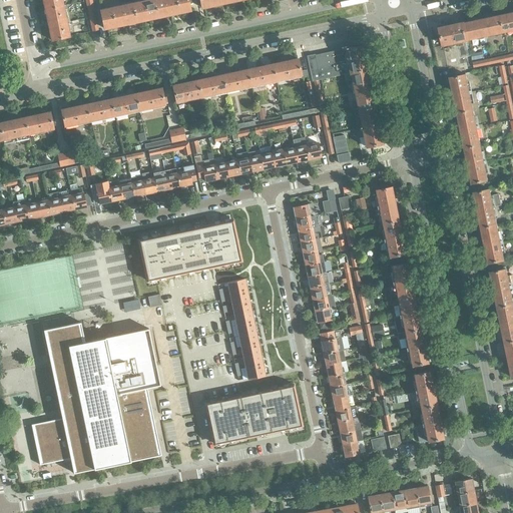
[(61,0),(43,0),(45,9),(63,5),(61,0)]
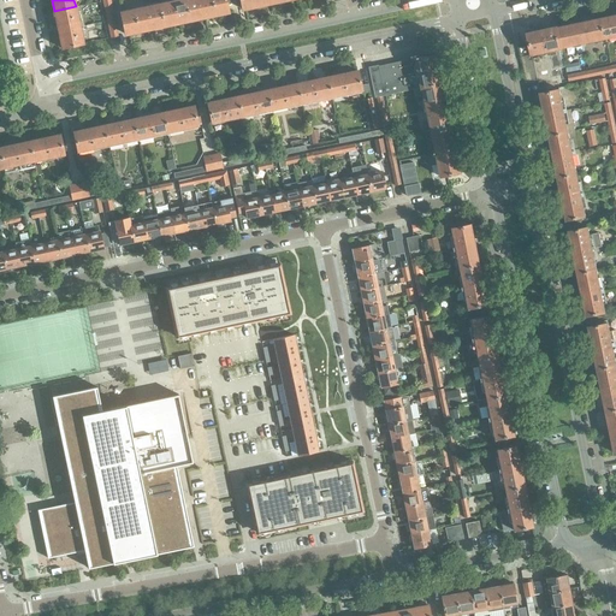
[(172,0),(170,0),(147,5),(152,29),(177,23),(172,0)]
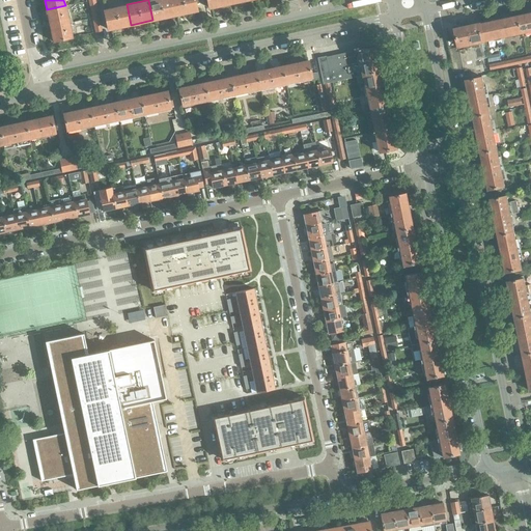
[(171,0),(148,0),(152,20),(174,16),(171,0)]
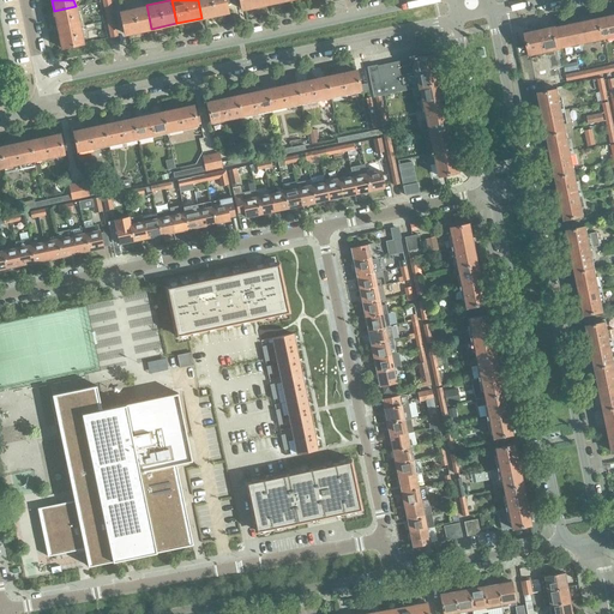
[(224,0),(198,0),(202,18),(228,12),(224,0)]
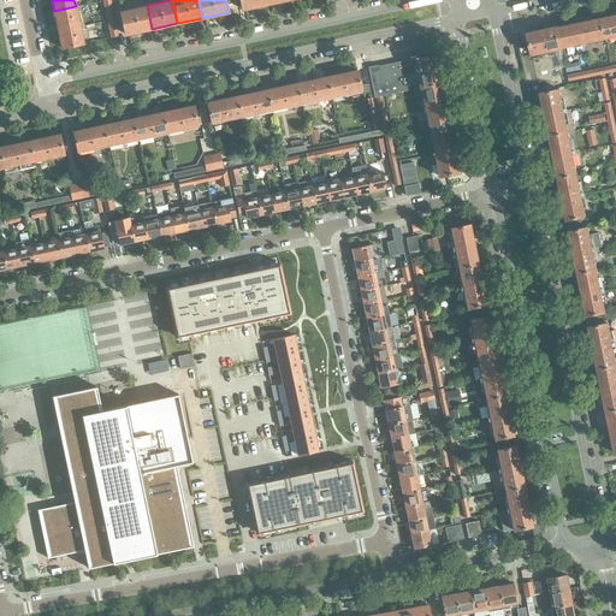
[(147,5),(122,10),(126,34),(152,29),(147,5)]
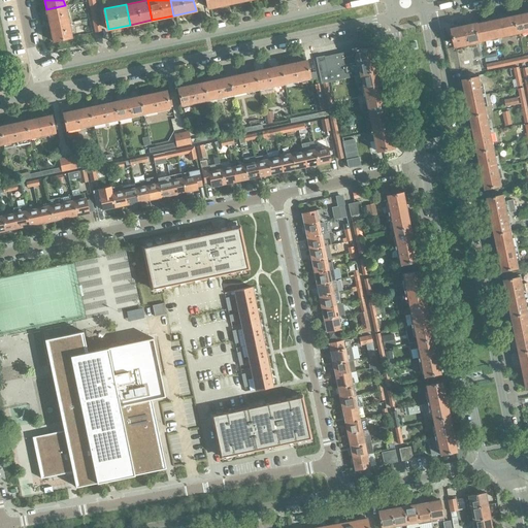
[(65,5),(46,9),(50,23),(51,27),(54,42),(59,40),(58,40),(71,37),(65,5)]
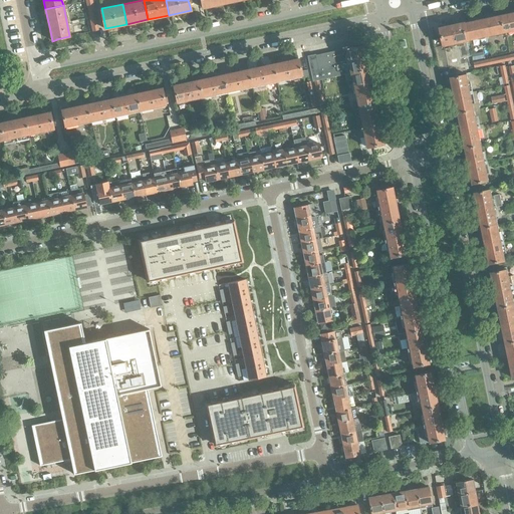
[(513,12),(501,16),(505,32),(513,29),(513,12)]
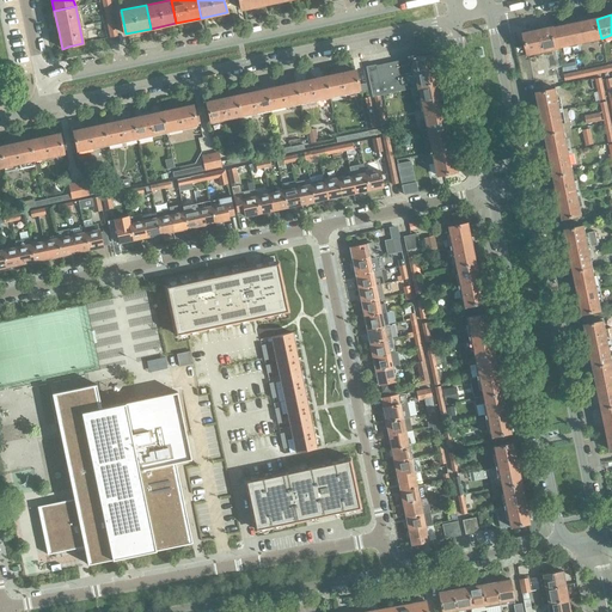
[(573,24),(554,28),(558,48),(573,44),(574,51),(581,50),(580,43),(601,38),(597,19),(579,23),(579,22),(573,23),(573,24)]
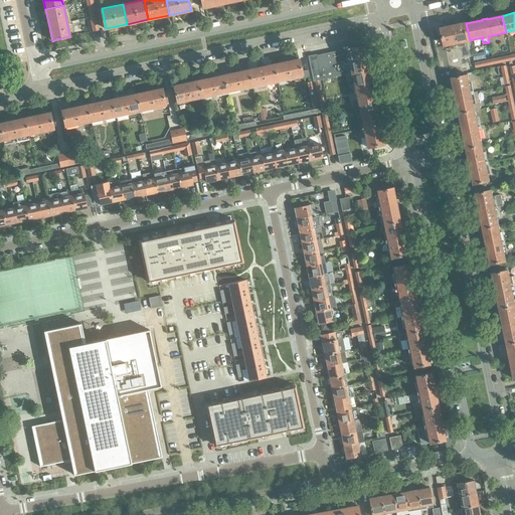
[(466,23),(454,25),(458,43),(463,64),(456,66),(456,69),(466,67),(467,69),(470,69),(470,66),(472,66),(469,56),(471,56),(467,40),(470,40),(466,23)]
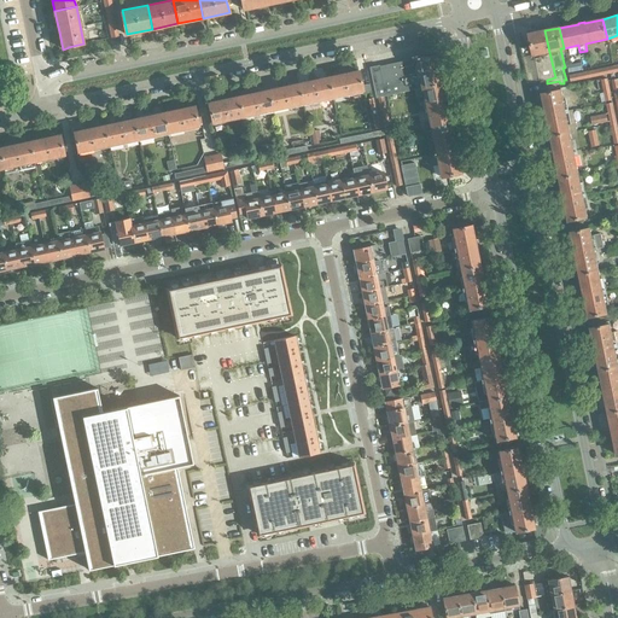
[(544,30),(530,34),(532,45),(535,54),(538,73),(541,81),(547,80),(555,77),(549,52),(544,30)]
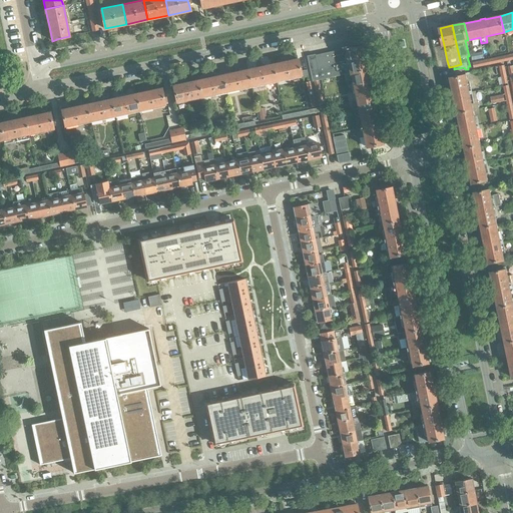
[(353,47),(313,55),(316,68),(365,57),(363,45),(353,47)]
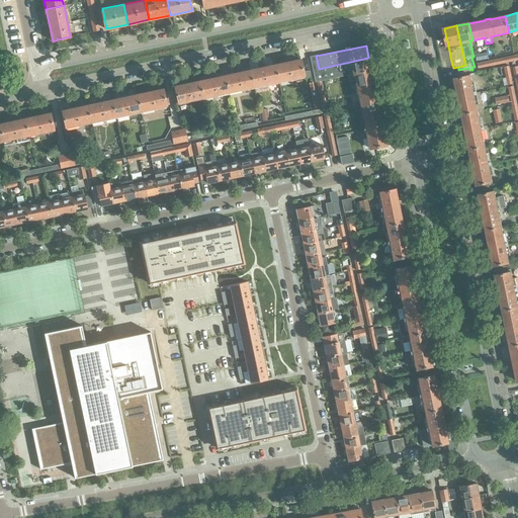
[(316,56),(310,57),(315,77),(316,82),(317,81),(321,81),(349,75),(354,74),(370,70),(371,70),(368,58),(319,69),(316,56)]
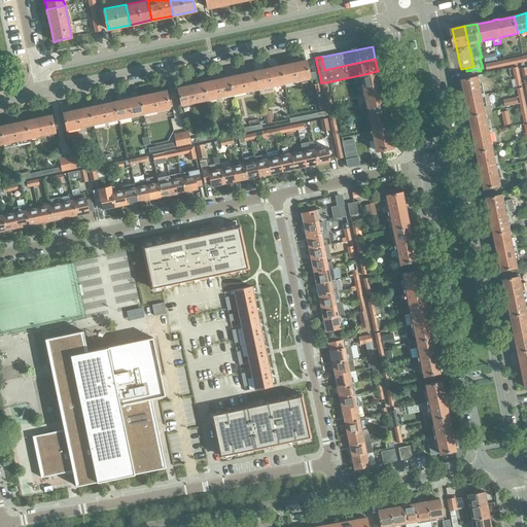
[(288,64),(280,66),(283,82),(309,76),(306,61),(297,62),(288,64)]
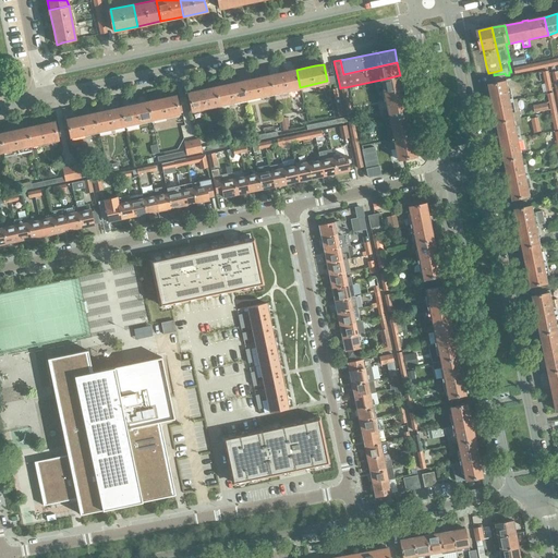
[(278,74),(269,75),(274,93),(300,87),(296,70),(288,72),(278,74)]
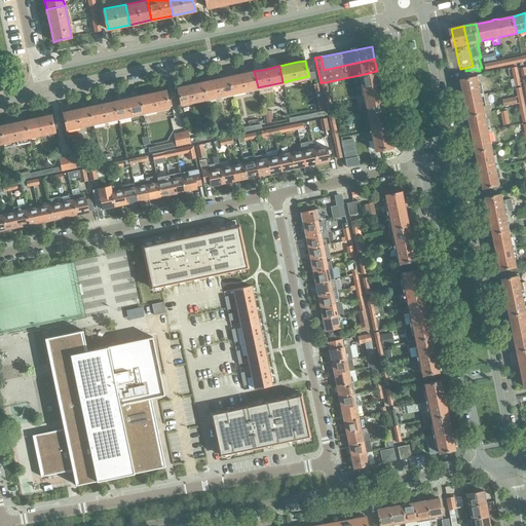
[(517,67),(513,68),(516,86),(521,85),(517,67)]
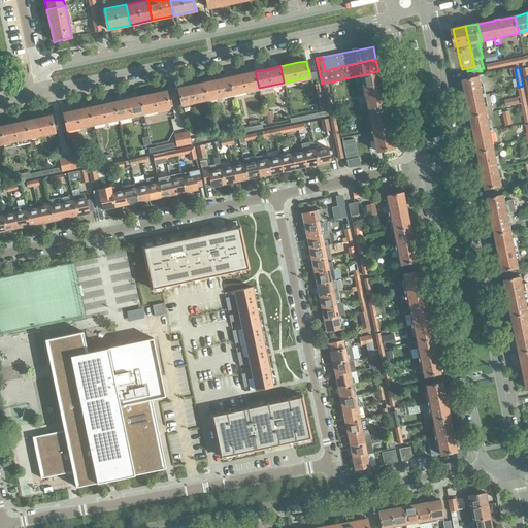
[(238,75),(230,77),(233,94),(259,88),(255,71),(246,73),(238,75)]
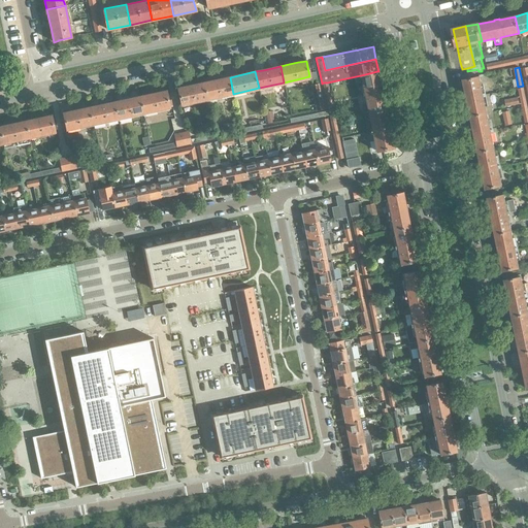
[(361,75),(356,76),(357,83),(362,81),(369,112),(386,109),(382,93),(383,93),(382,88),(381,88),(377,71),(361,75)]
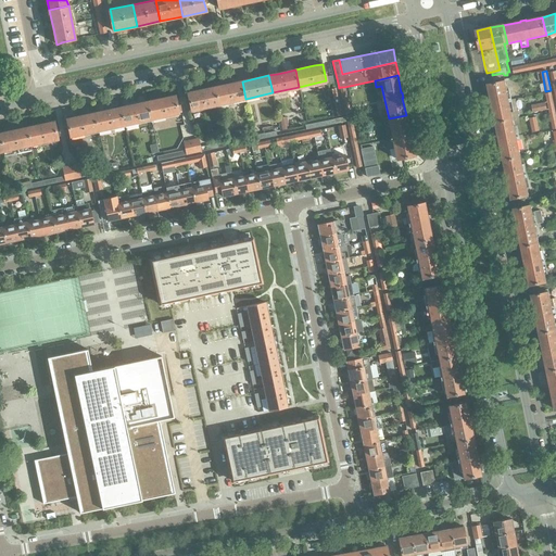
[(493,83),(488,84),(492,101),(491,101),(492,105),(492,106),(493,105),(496,123),(513,118),(505,80),(493,83)]
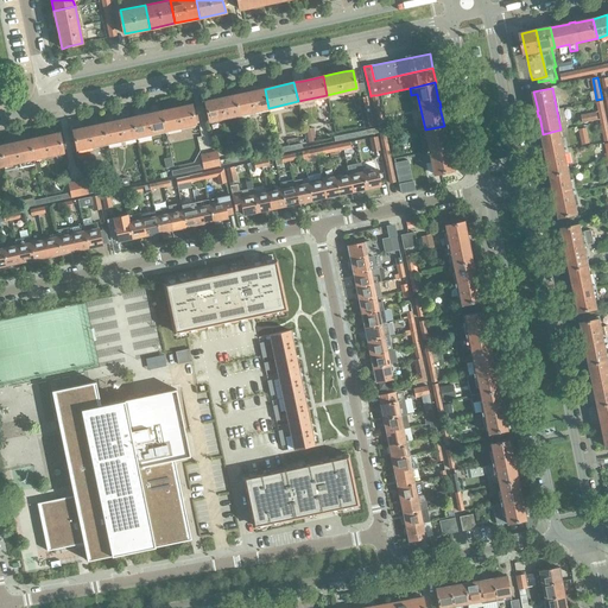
[(245,94),(235,95),(239,114),(268,108),(265,89),(255,90),(254,92),(245,94)]
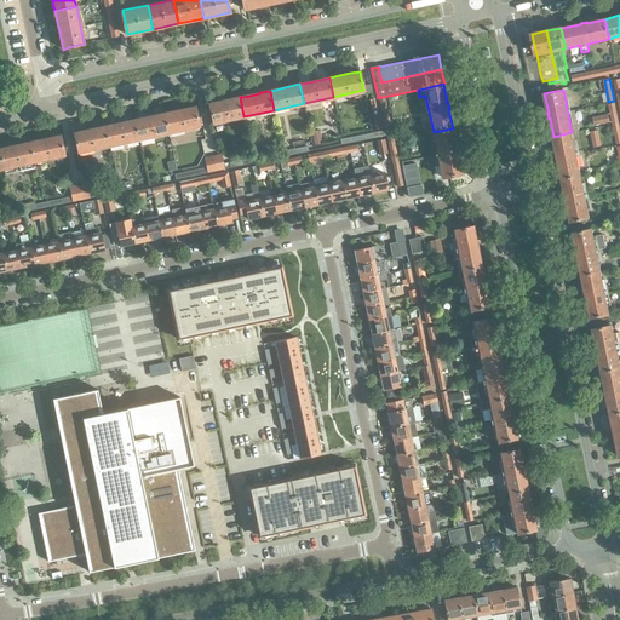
[(219,102),(210,104),(210,105),(213,122),(244,116),(240,97),(230,99),(219,102)]
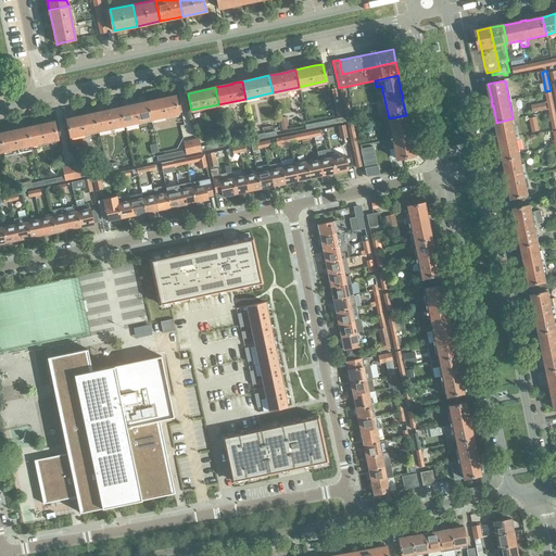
[(335,88),(327,90),(333,117),(341,115),(335,88)]
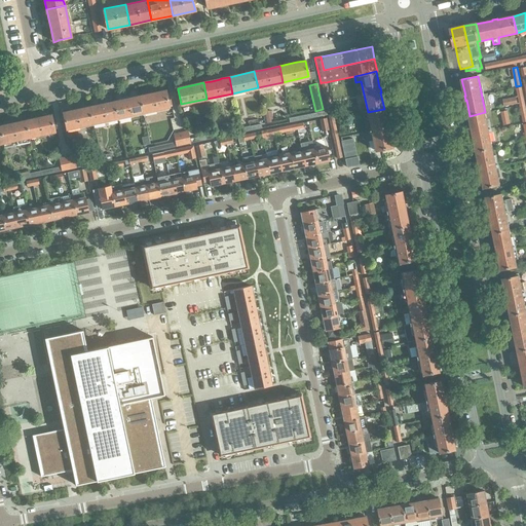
[(521,87),(515,88),(519,105),(525,104),(521,87)]
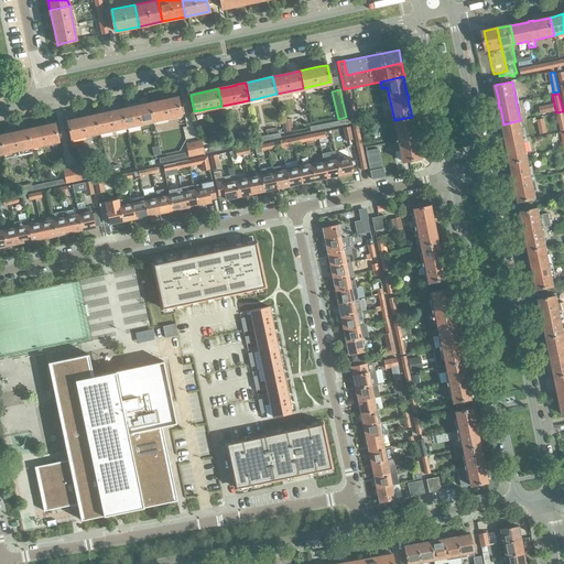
[(159,101),(150,104),(154,120),(181,115),(179,100),(177,97),(169,99),(159,101)]
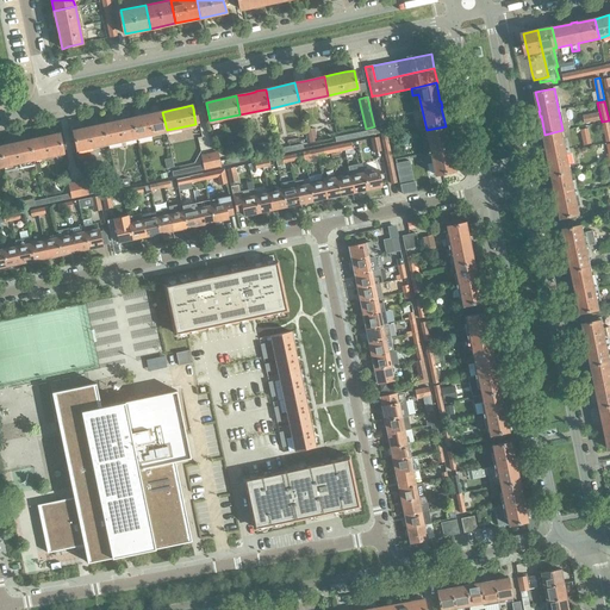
[(143,116),(132,118),(137,137),(167,130),(162,112),(153,113),(143,116)]
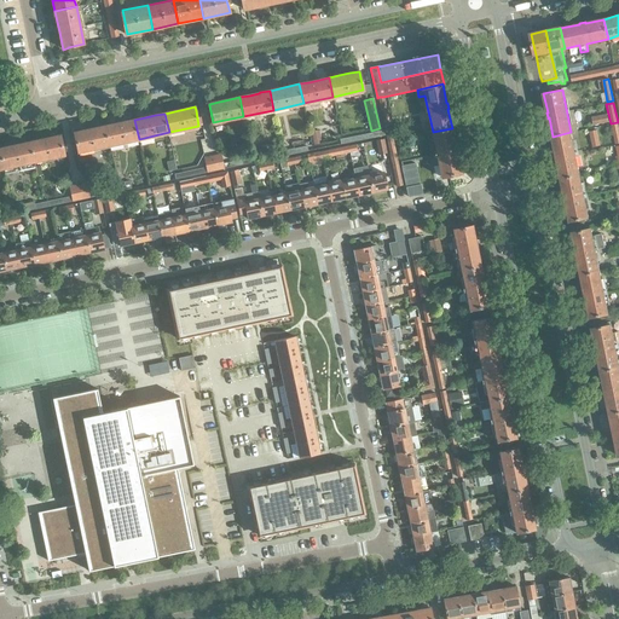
[(606,115),(593,117),(594,125),(609,122),(608,114),(606,115)]
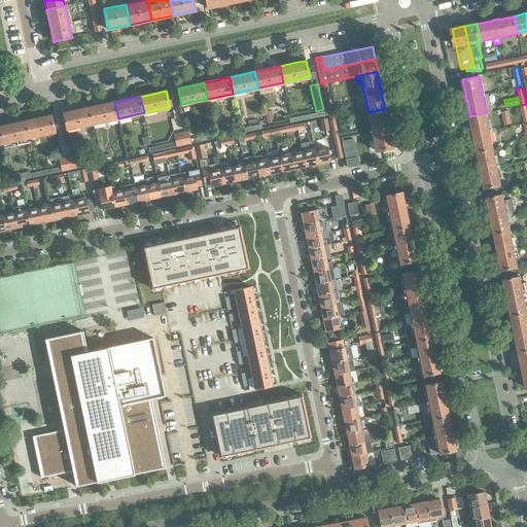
[(98,106),(90,107),(93,124),(118,118),(114,102),(106,104),(98,106)]
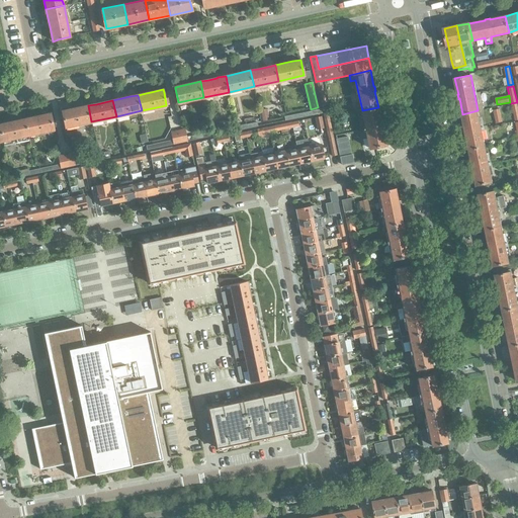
[(71,109),(63,111),(66,126),(91,121),(88,105),(80,107),(71,109)]
